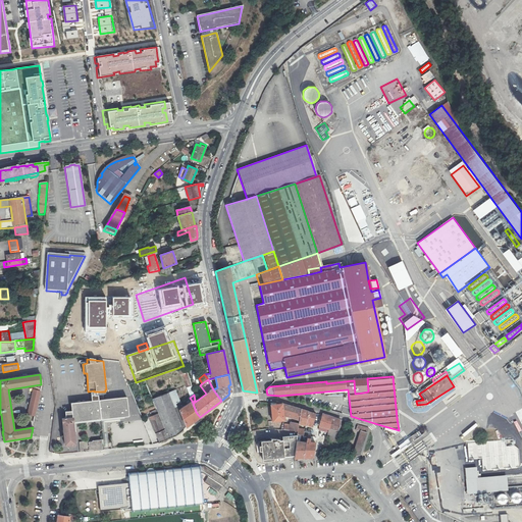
[(152,399),(158,413),(168,438),(175,435),(183,430),(173,407),(176,406),(175,403),(179,402),(174,389),(152,399)]
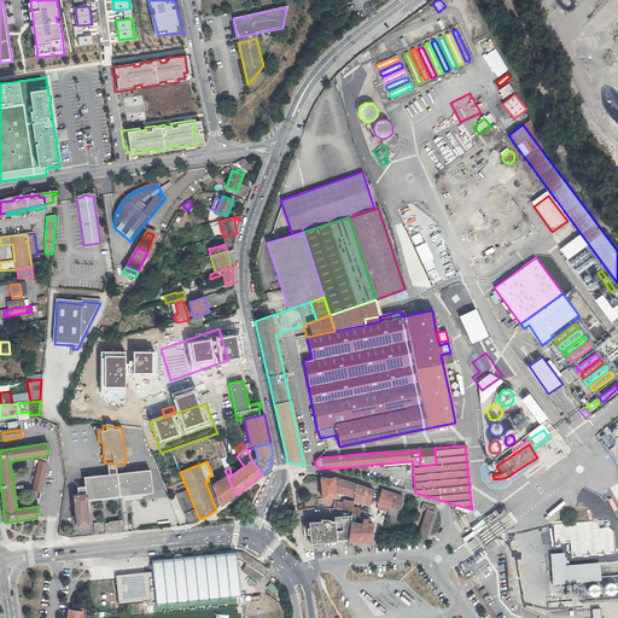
[(41,494),(47,466),(38,464),(33,491),(41,494)]
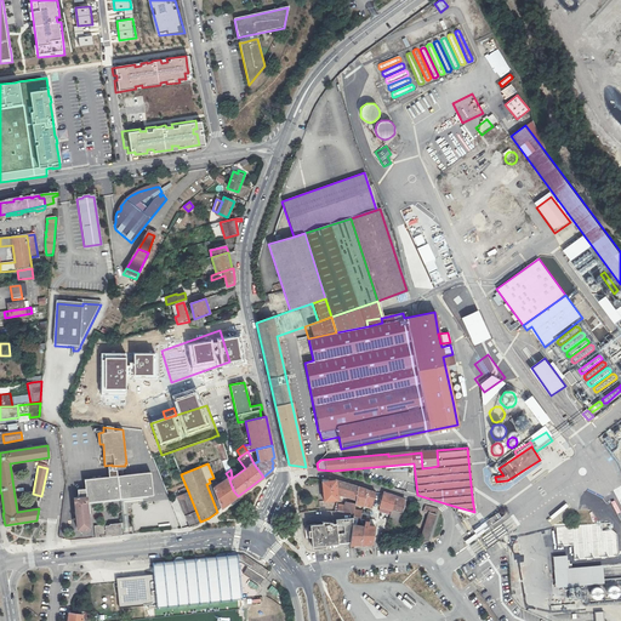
[(142,496),(153,495),(151,472),(123,476),(113,477),(84,480),(84,482),(80,482),(80,486),(102,484),(103,500),(120,499),(142,496)]
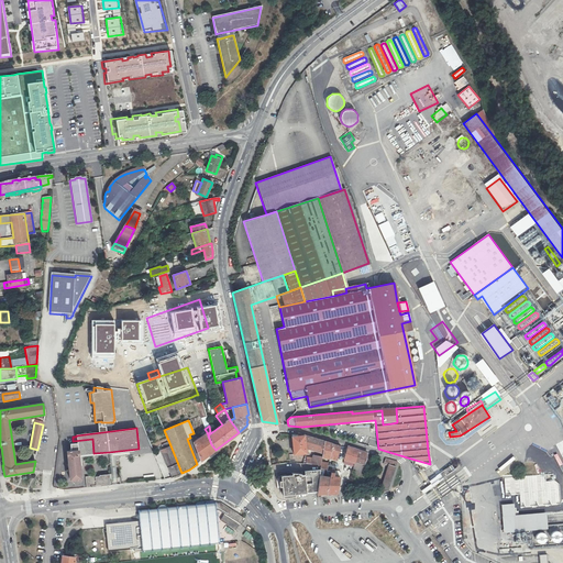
[(207,432),(205,429),(198,433),(200,438),(194,442),(200,462),(216,450),(211,444),(207,432)]
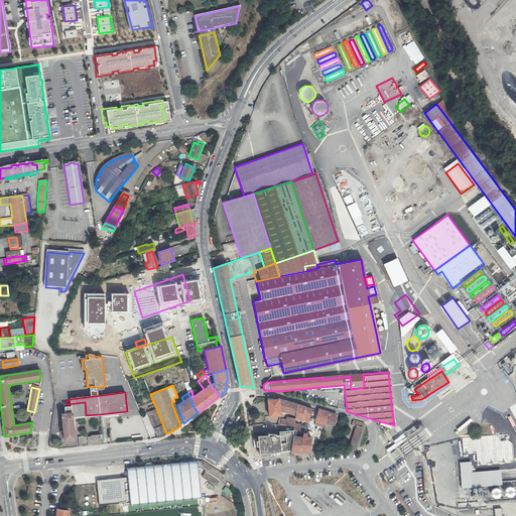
[(278,398),(267,398),(269,416),(280,415),(280,410),(278,398)]
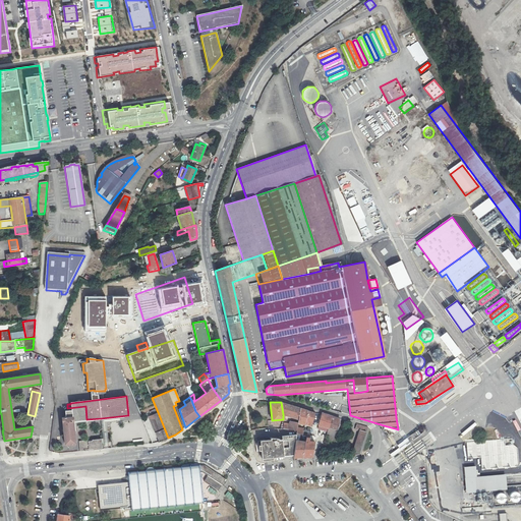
[(283,414),(298,419),(300,408),(281,402),(283,414)]
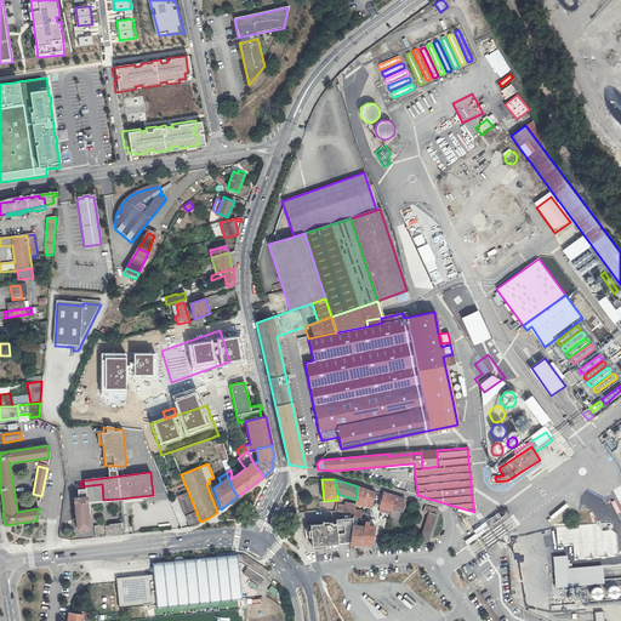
[(86,502),(103,500),(102,484),(80,486),(80,489),(85,488),(85,490),(78,491),(78,499),(74,499),(78,530),(90,528),(86,502)]
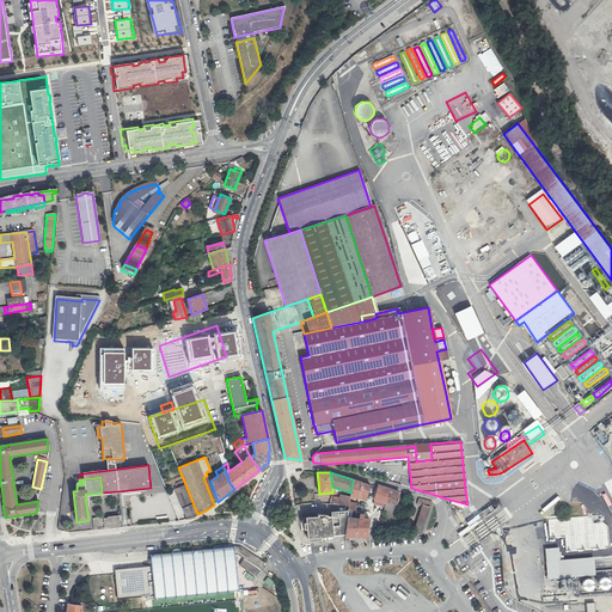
[(359,499),(361,482),(353,479),(350,493),(349,497),(359,499)]
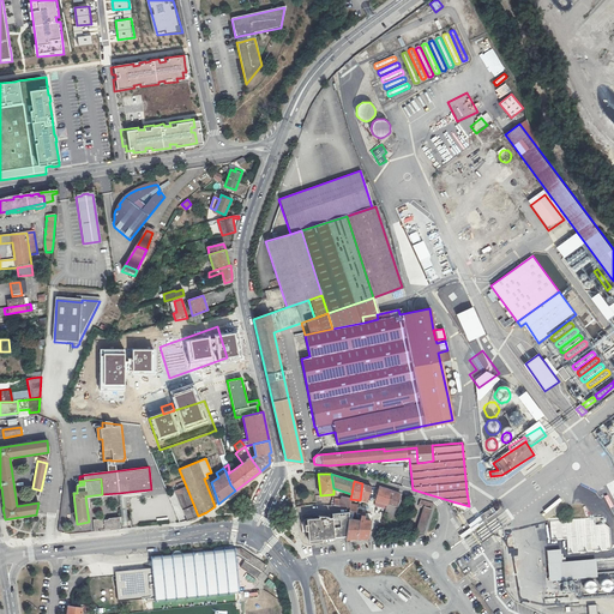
[(371,487),(362,483),(360,500),(367,501),(371,487)]
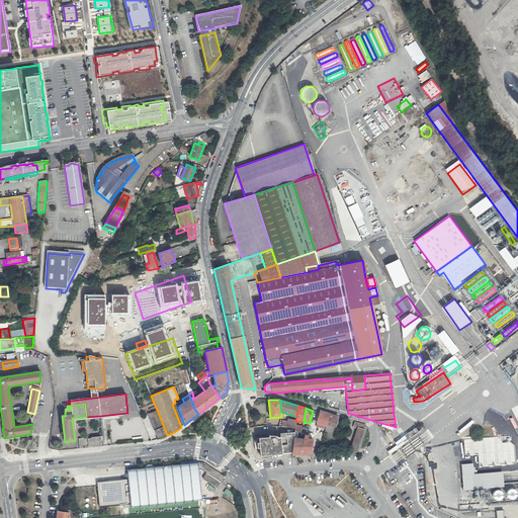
[(167,435),(157,410),(148,414),(158,439),(163,437),(167,435)]
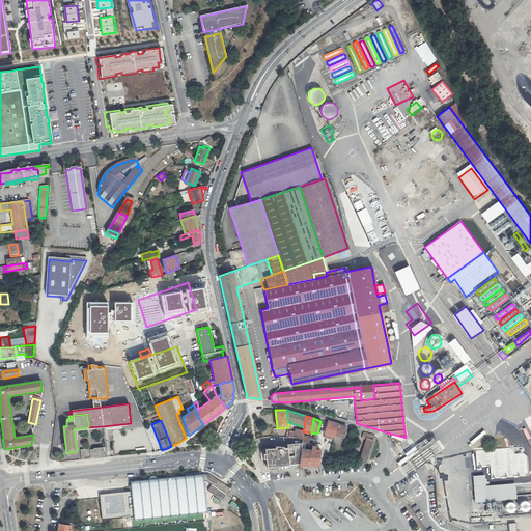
[(334,437),(334,435),(338,424),(328,421),(324,434),(334,437)]
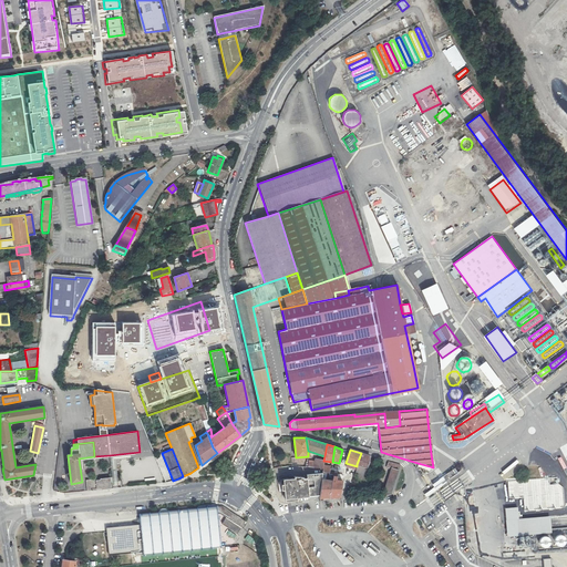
[(131,459),(130,453),(110,455),(112,477),(111,477),(111,482),(117,481),(115,460),(131,459)]
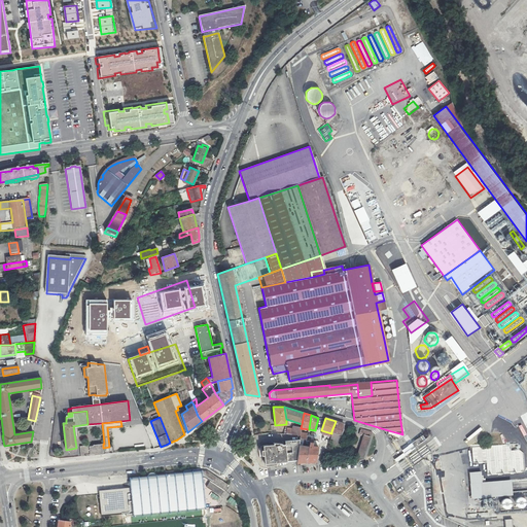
[(343,423),(336,421),(331,431),(332,432),(330,438),(341,442),(343,434),(341,434),(343,423)]
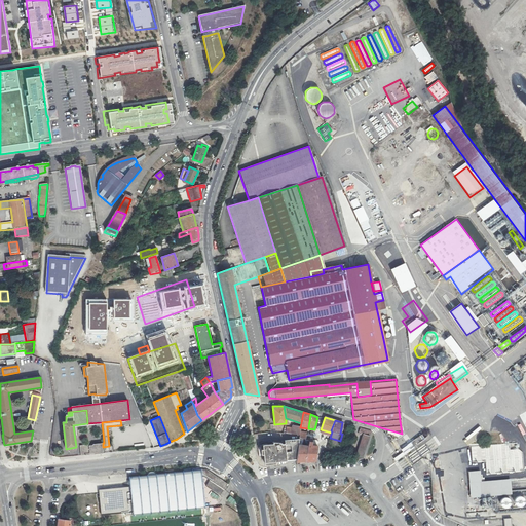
[(289,434),(299,435),(300,427),(290,424),(289,434)]
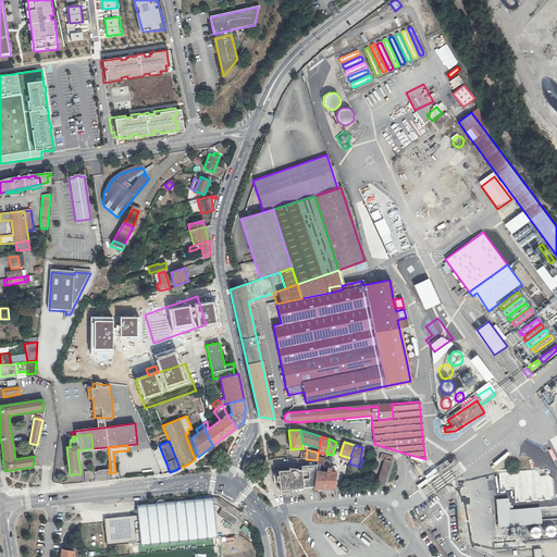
[(385,460),(391,462),(393,457),(381,454),(380,459),(385,460)]
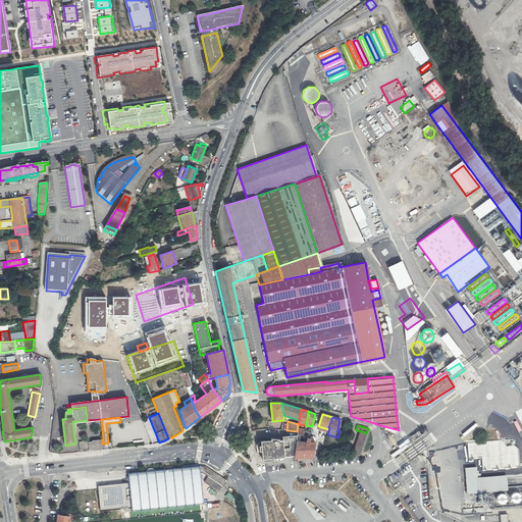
[(360,455),(366,433),(361,431),(353,455),(360,455)]
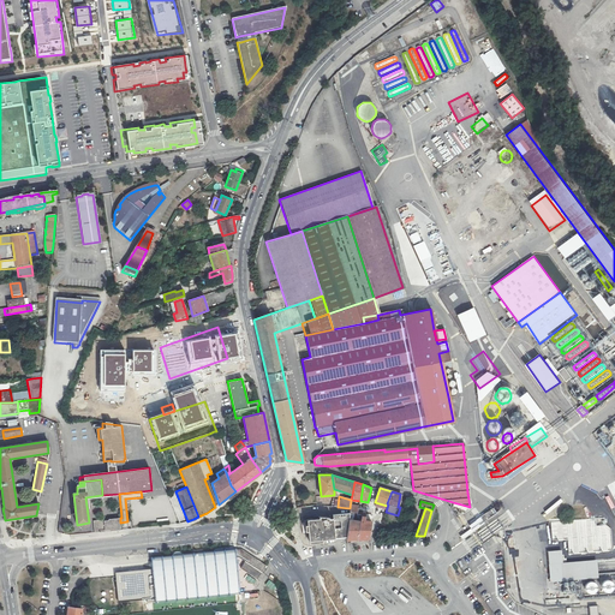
[(332,515),(332,520),(334,539),(347,538),(348,520),(348,514),(332,515)]
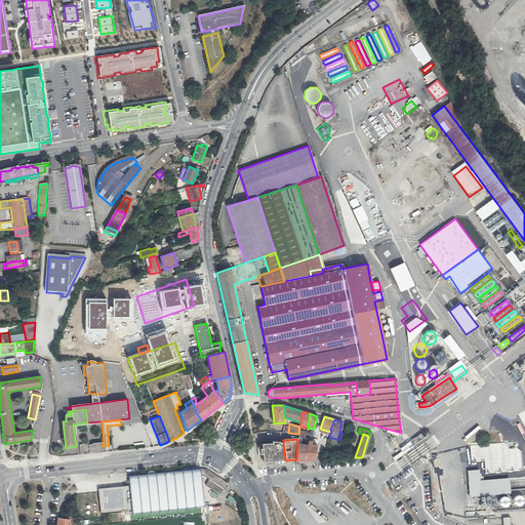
[(93,444),(89,444),(90,452),(93,452),(93,453),(104,452),(103,446),(103,442),(93,443),(93,444)]
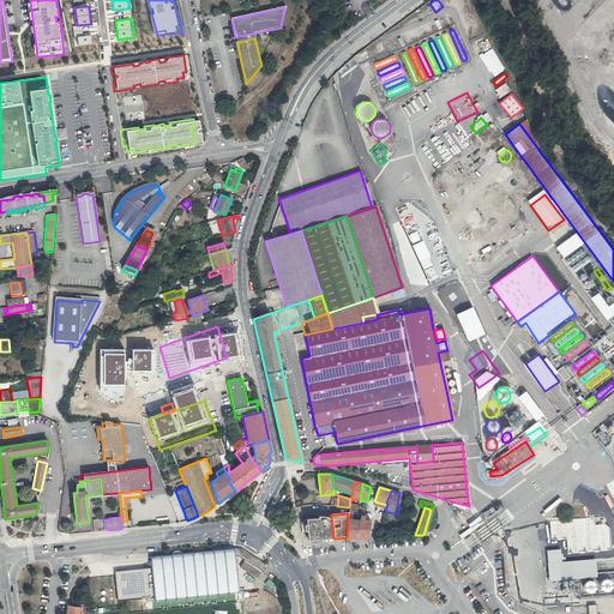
[(306,528),(307,541),(333,539),(331,519),(327,519),(327,517),(317,517),(318,521),(306,522),(306,528)]
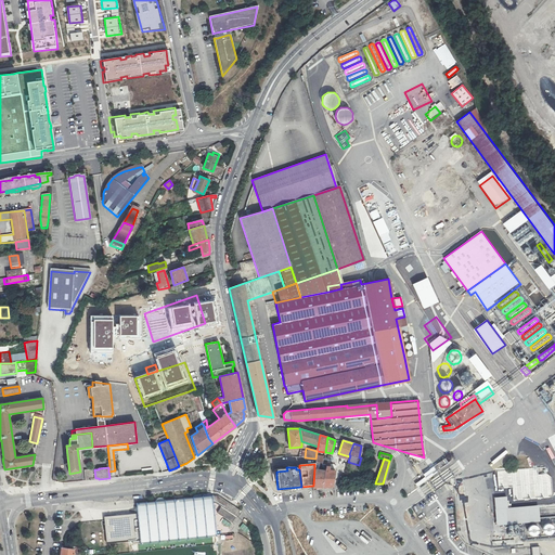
[(85,469),(86,480),(88,480),(95,479),(95,478),(94,469),(85,469)]
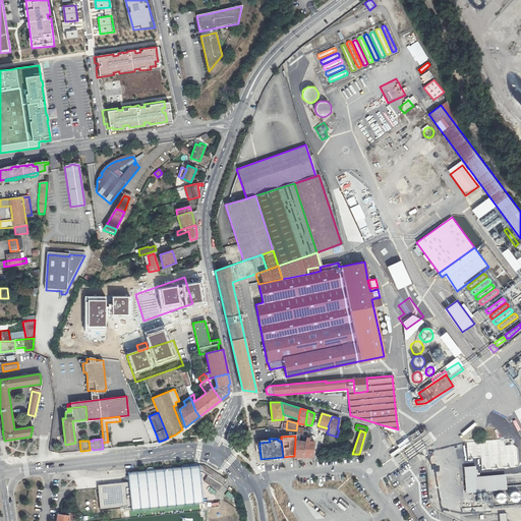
[(302,458),(304,442),(295,441),(294,456),(293,459),(302,458)]
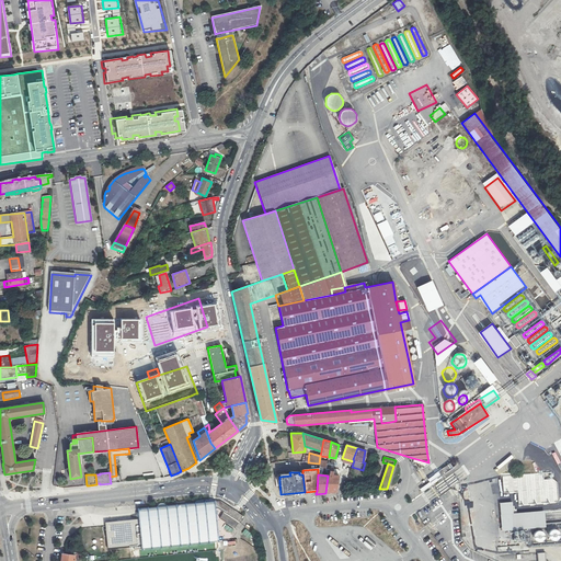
[(332,476),(328,476),(325,493),(336,492),(339,477),(332,476)]
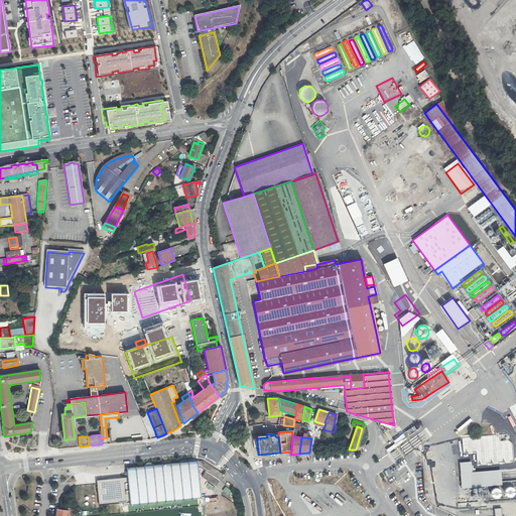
[(397,446),(395,443),(386,449),(389,453),(397,446)]
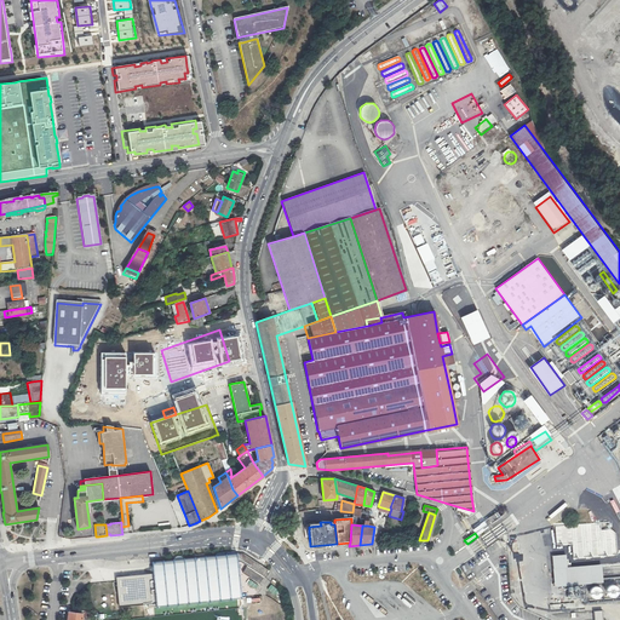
[(147,573),(128,575),(130,580),(125,581),(124,579),(122,579),(124,597),(133,596),(133,601),(144,600),(144,604),(155,603),(155,606),(240,597),(236,560),(239,561),(242,562),(245,564),(247,566),(242,572),(260,584),(270,569),(248,556),(247,556),(241,554),(236,552),(235,552),(151,562),(151,570),(145,570),(147,573)]
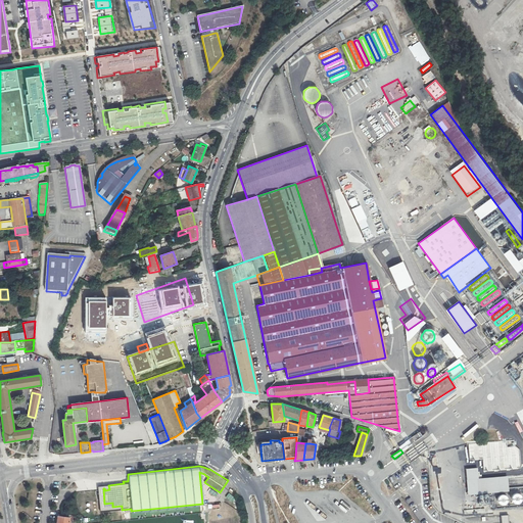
[(490,489),(508,488),(507,477),(521,476),(520,466),(463,471),(465,491),(490,489)]
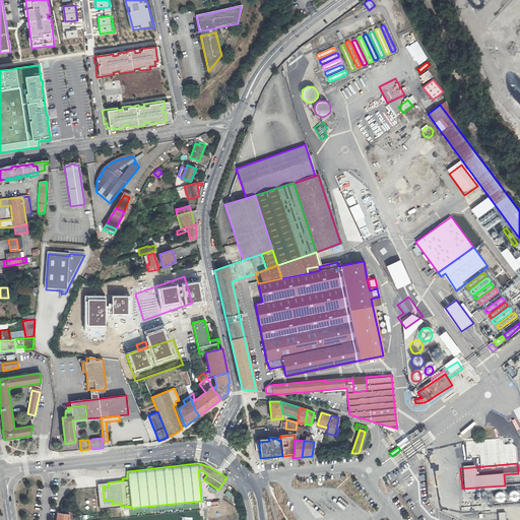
[(224,495),(231,500),(234,496),(228,491),(224,495)]
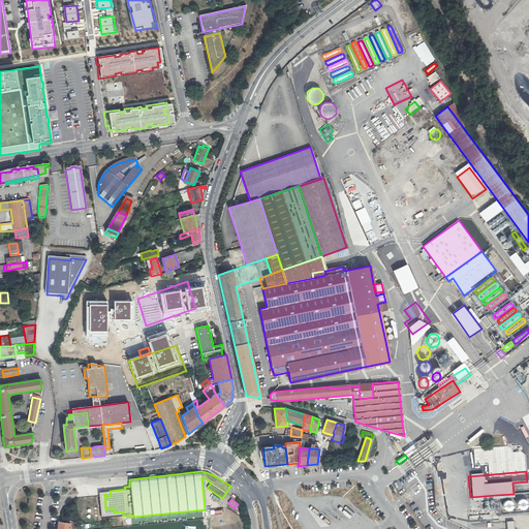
[(509,500),(507,499),(506,500),(504,501),(503,502),(503,503),(502,505),(503,506),(504,508),(506,509),(508,509),(509,508),(511,507),(512,504),(511,503),(510,501),(509,500)]
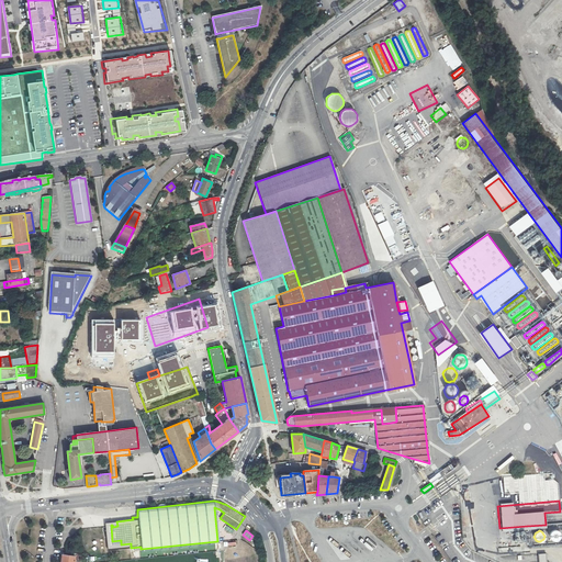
[(554,530),(553,530),(552,530),(550,531),(549,532),(549,534),(549,536),(550,538),(551,539),(553,540),(554,540),(558,538),(559,536),(559,535),(559,532),(557,531),(554,530)]
